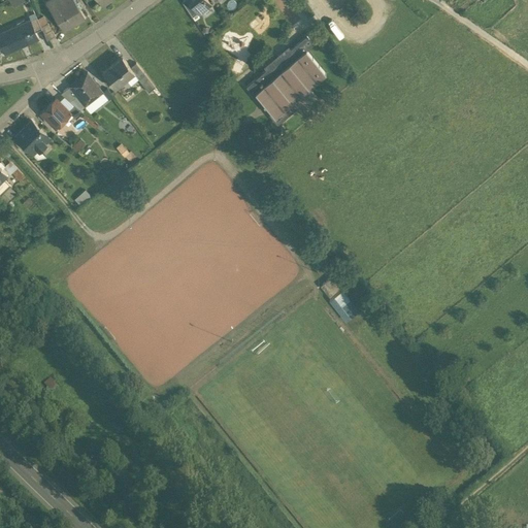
[(74,0),(47,0),(46,1),(46,2),(50,0),(59,13),(55,15),(64,30),(72,26),(71,25),(84,18),(85,19),(86,18),(74,0)]
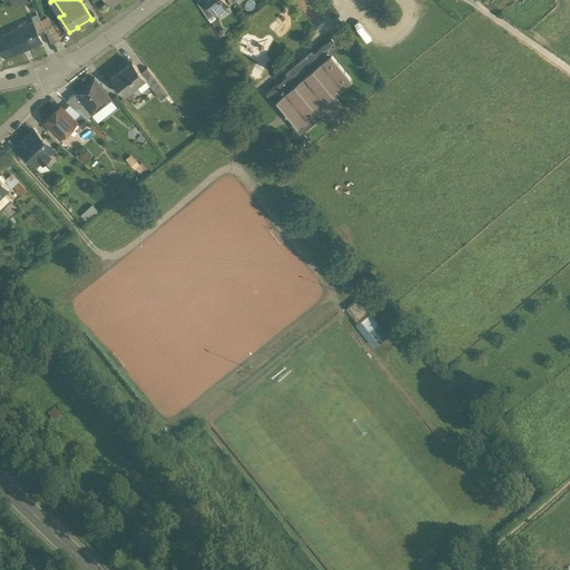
[(206,3),(204,0),(199,0),(196,2),(208,19),(215,15),(206,3)]
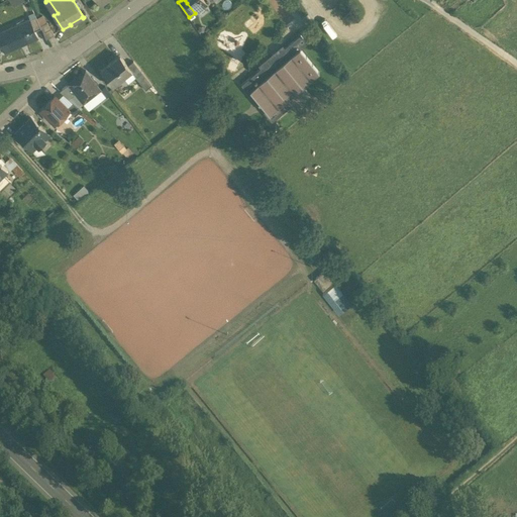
[(185,0),(187,3),(195,13),(197,12),(199,10),(203,6),(206,4),(202,0),(185,0)]
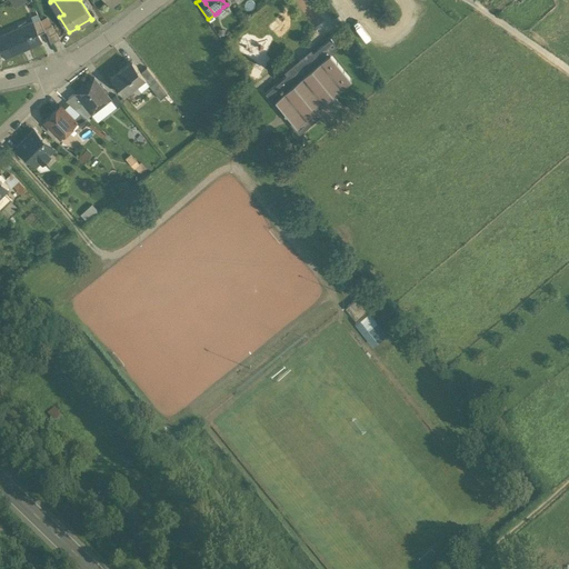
[(37,35),(46,31),(45,29),(39,16),(30,19),(31,21),(37,35)]
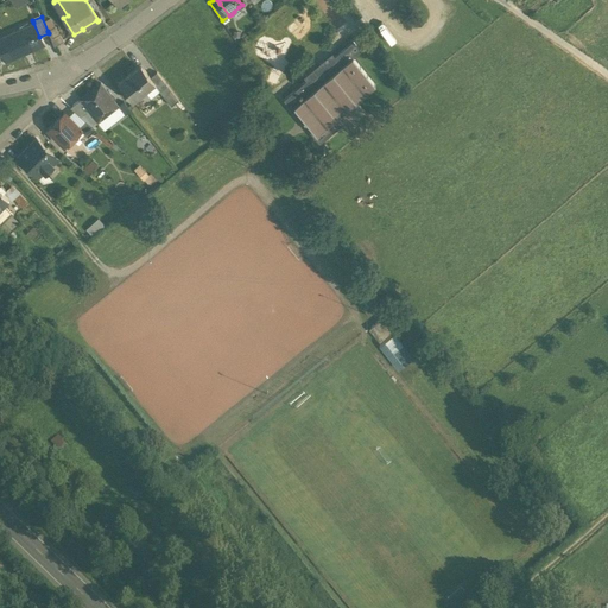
[(42,44),(39,37),(33,23),(1,37),(10,57),(42,44)]
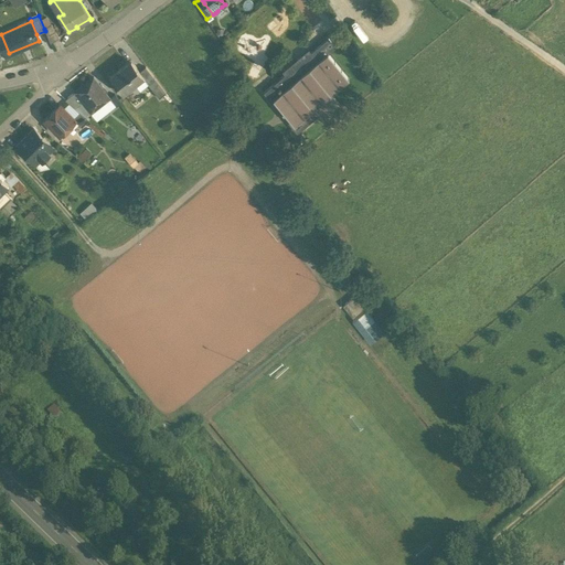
[(51,24),(44,29),(45,31),(51,43),(60,38),(51,24)]
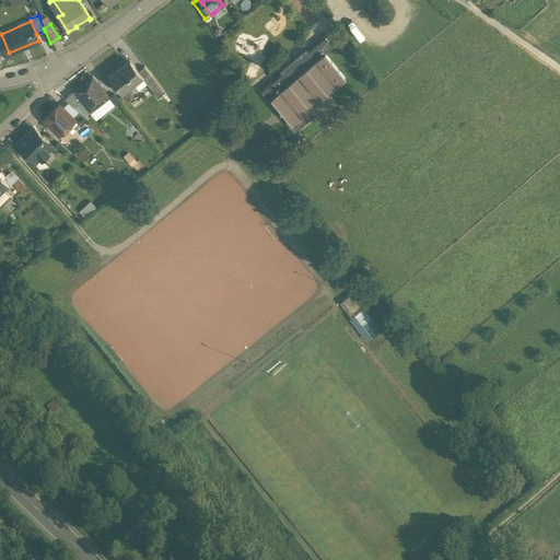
[(325,38),(261,91),(269,101),(272,98),(291,121),(289,124),(294,131),(315,114),(310,107),(346,78),(325,54),(333,47),(325,38)]
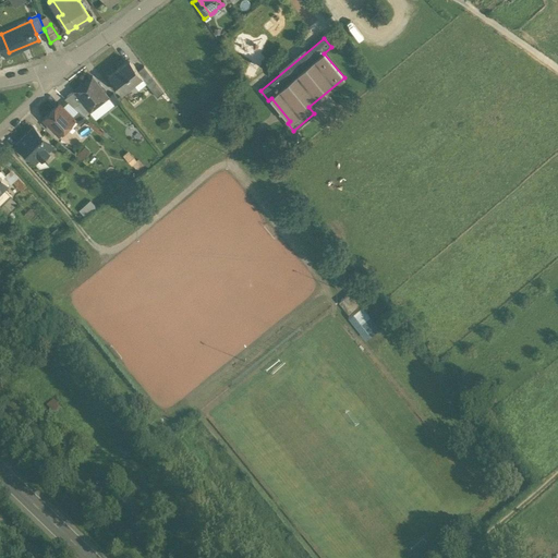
[(138,71),(130,60),(109,76),(121,92),(142,76),(138,71)]
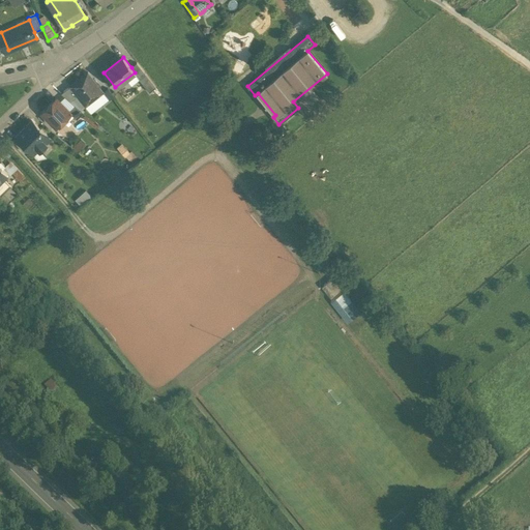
[(146,75),(137,63),(131,67),(135,72),(140,79),(146,75)]
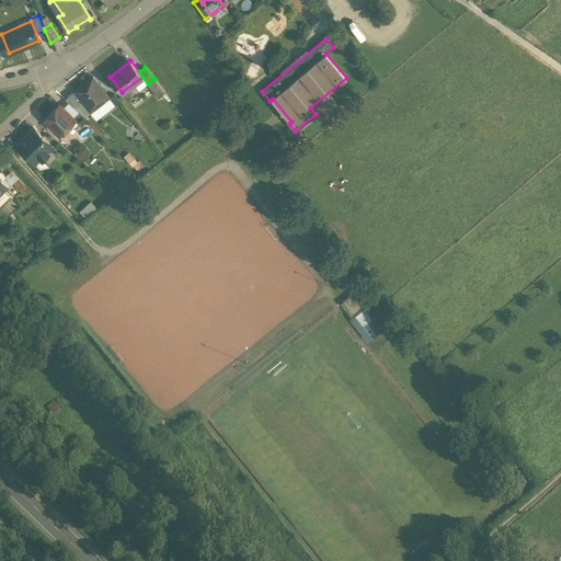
[(93,77),(75,91),(82,101),(91,112),(109,98),(93,77)]
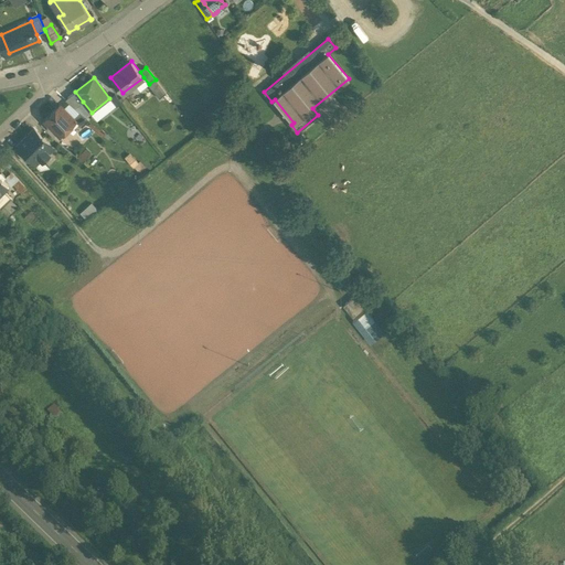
[(167,93),(156,80),(149,84),(159,98),(167,93)]
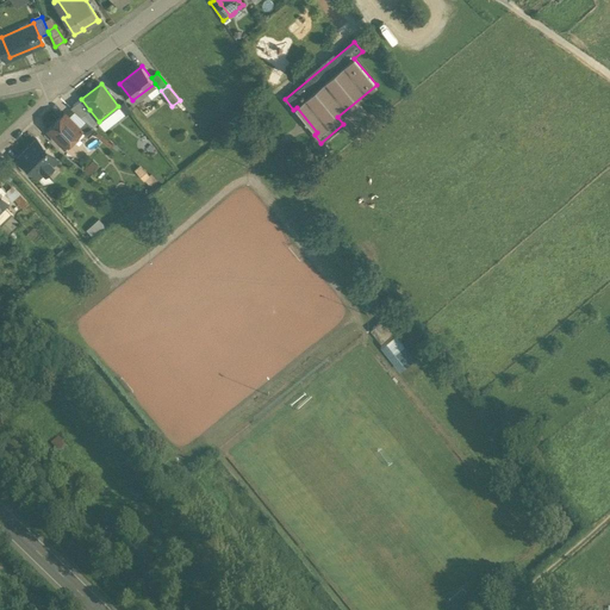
[(89,110),(81,99),(70,107),(81,116),(89,110)]
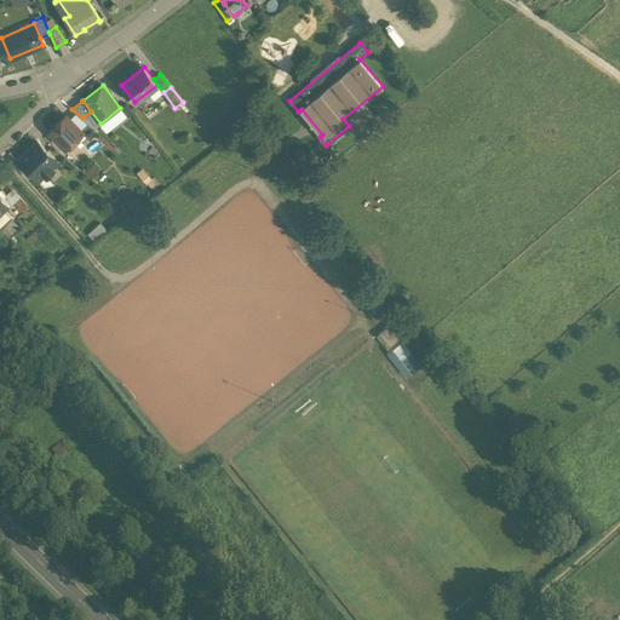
[(80,128),(67,114),(49,132),(65,149),(82,132),(84,132),(80,128)]
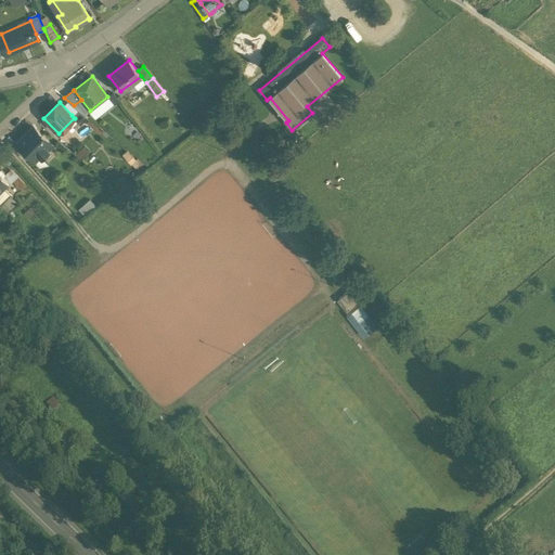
[(88,117),(77,108),(72,115),(75,118),(74,118),(80,125),(88,117)]
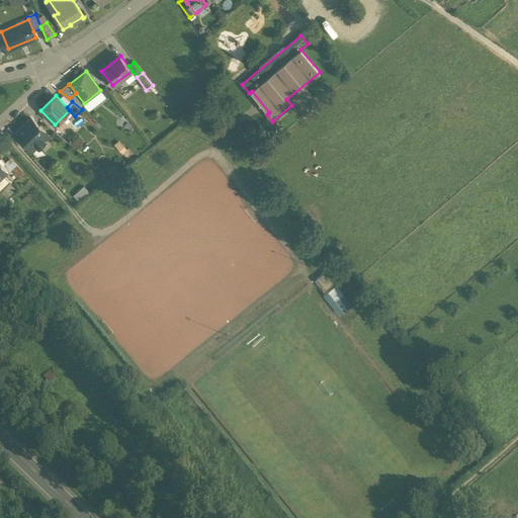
[(47,134),(31,118),(16,133),(17,134),(28,145),(31,149),(36,144),(38,147),(46,141),(42,138),(47,134)]
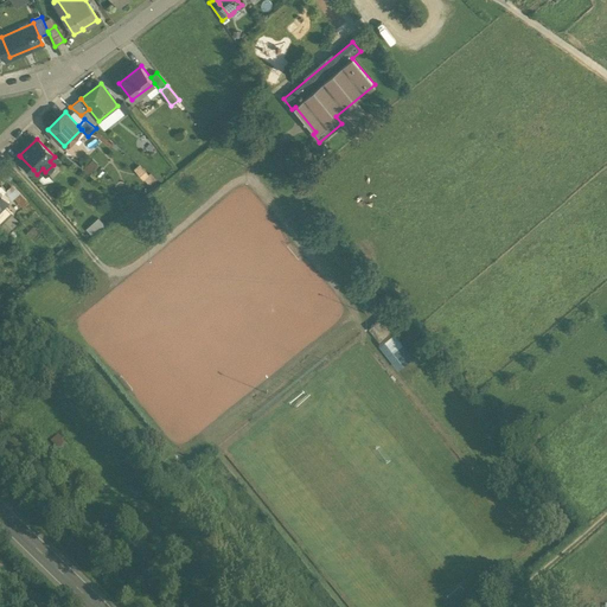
[(33,170),(20,157),(14,161),(27,176),(33,170)]
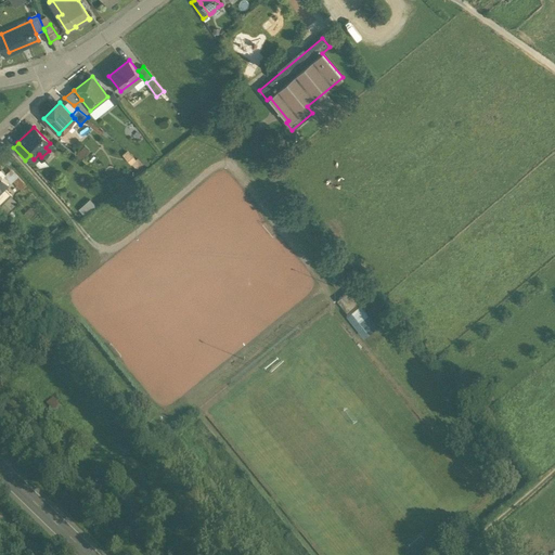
[(0,149),(0,147),(0,160),(5,166),(12,160),(0,149)]
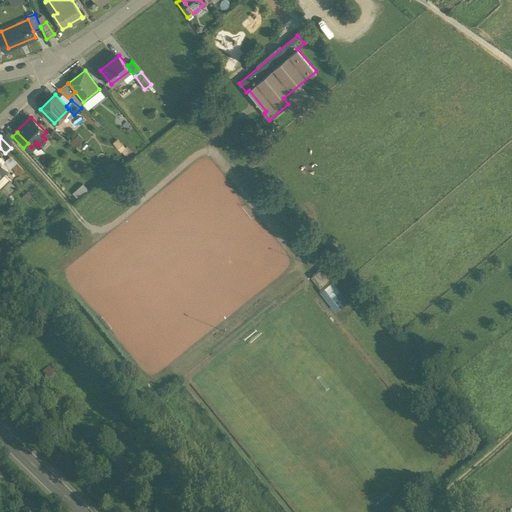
[(113,144),(128,158),(134,152),(118,138),(113,144)]
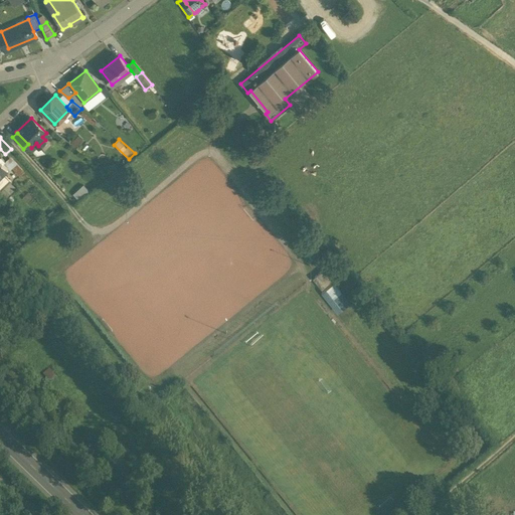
[(10,158),(3,164),(7,168),(10,171),(12,169),(21,177),(24,174),(10,158)]
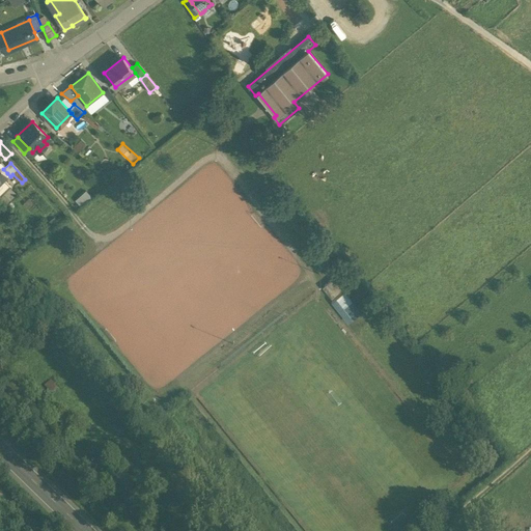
[(2,178),(0,179),(0,198),(11,188),(2,178)]
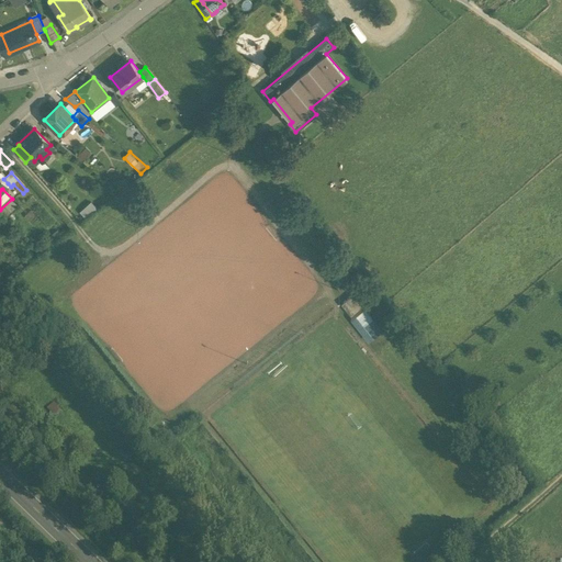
[(19,205),(12,199),(0,210),(7,217),(19,205)]
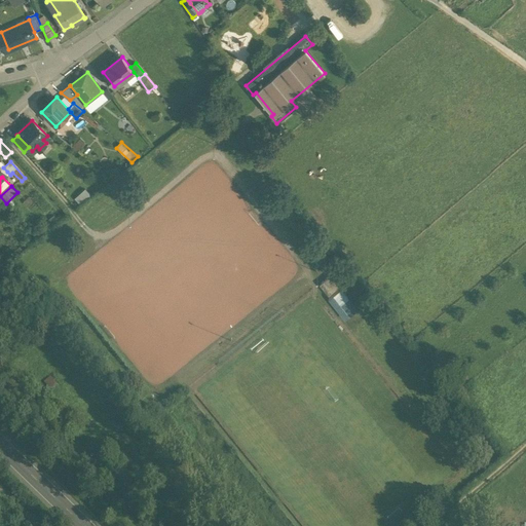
[(85,188),(75,198),(80,204),(90,194),(85,188)]
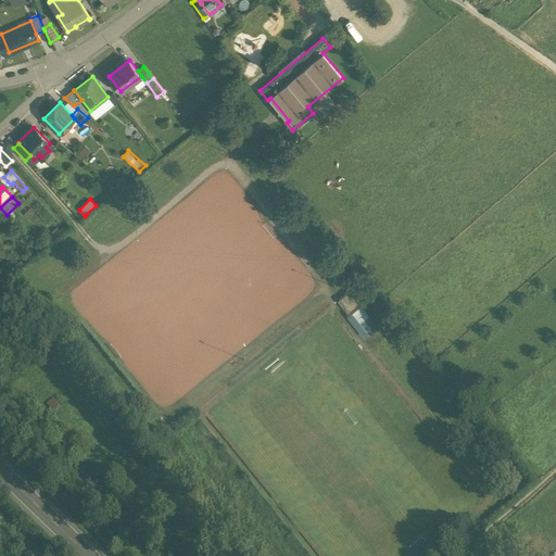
[(345,293),(338,299),(349,312),(356,305),(345,293)]
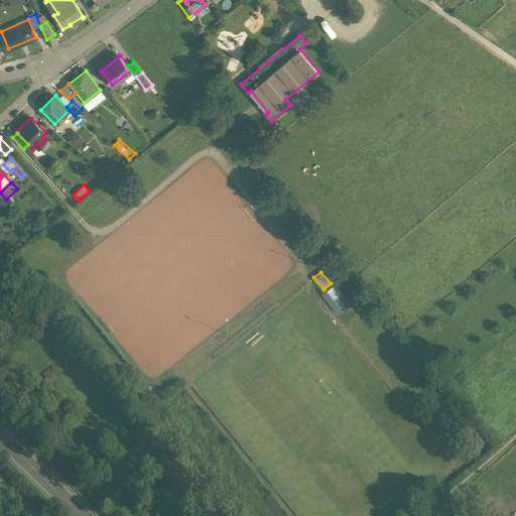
[(337,313),(350,304),(337,282),(324,291),(337,313)]
